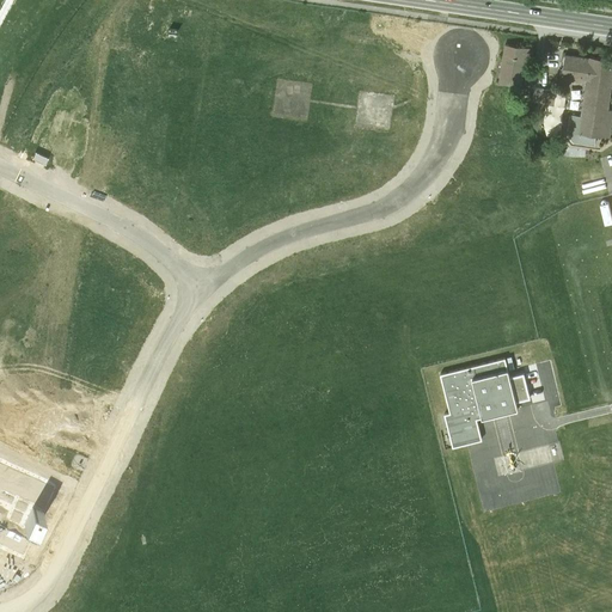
[(530,48),(505,43),(499,83),(521,85),(522,77),(525,59),(528,60),(530,48)]
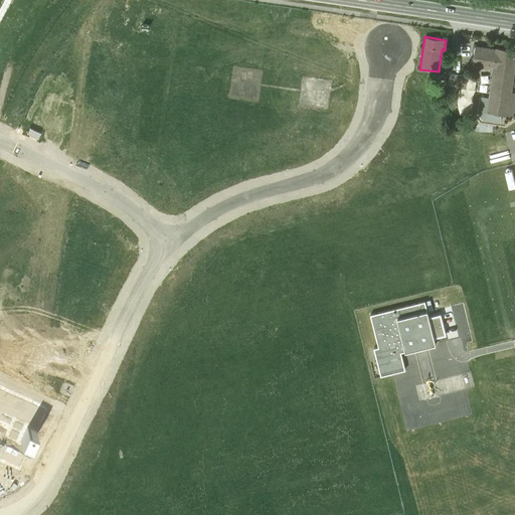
[(513,82),(514,64),(514,49),(496,47),(496,48),(476,46),(474,54),(473,65),(493,68),(493,74),(490,95),(488,111),(501,113),(513,115),(514,98),(514,91),(511,91),(513,82)]
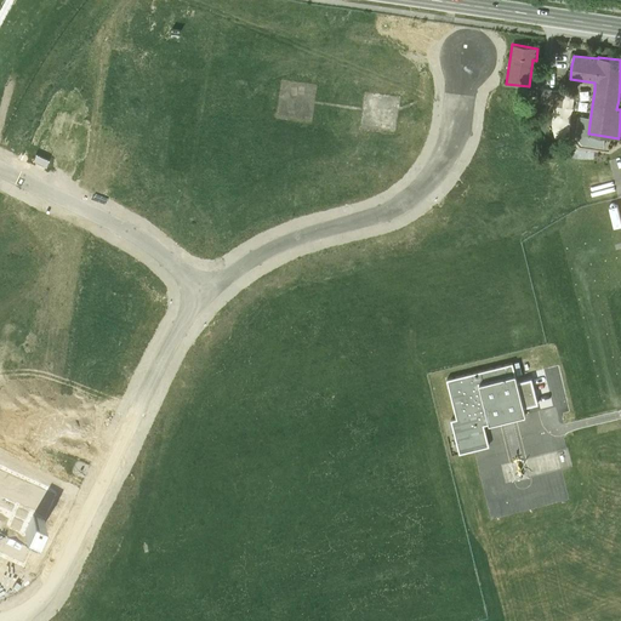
[(548,103),(550,89),(542,87),(540,102),(548,103)]
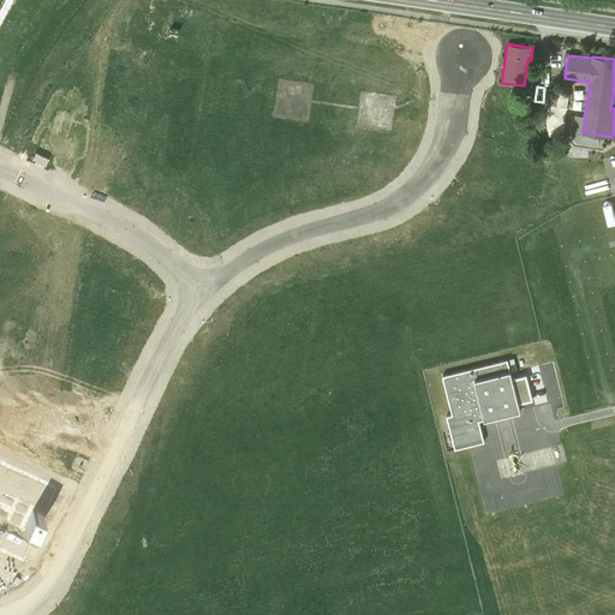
[(559,90),(544,88),(543,102),(556,105),(559,90)]
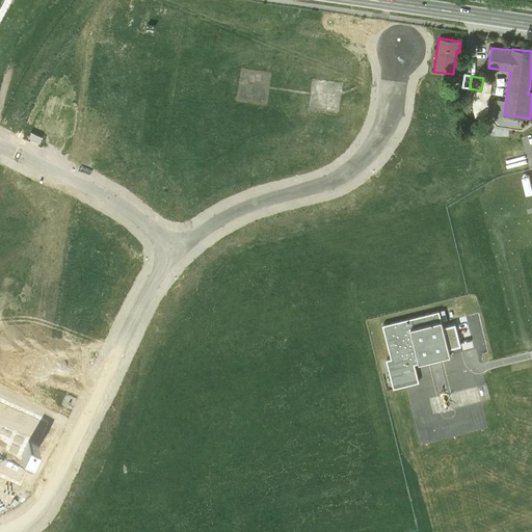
[(516,125),(517,116),(504,114),(506,98),(498,97),(495,115),(499,122),(516,125)]
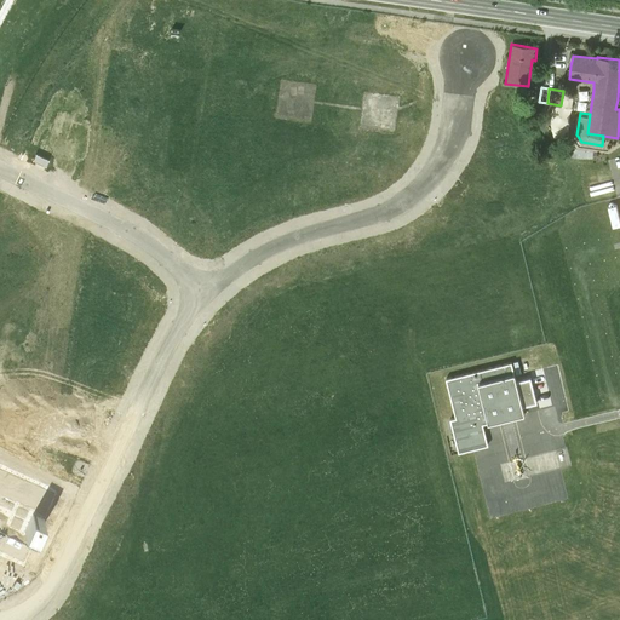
[(516,382),(515,373),(512,362),(446,378),(455,418),(451,419),(458,453),(472,449),(488,446),(483,424),(488,423),(524,414),(523,407),(516,382)]
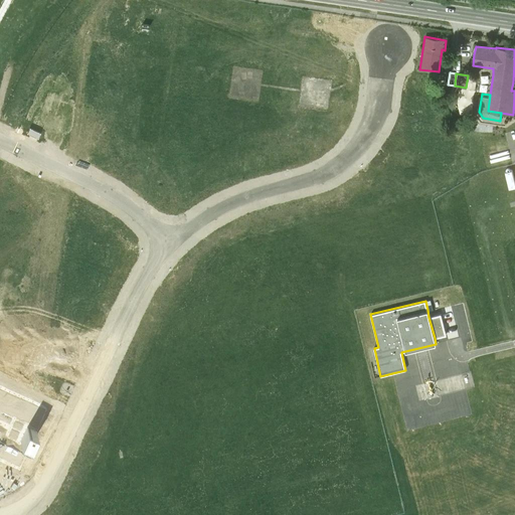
[(441,314),(428,317),(435,338),(446,335),(441,314)]
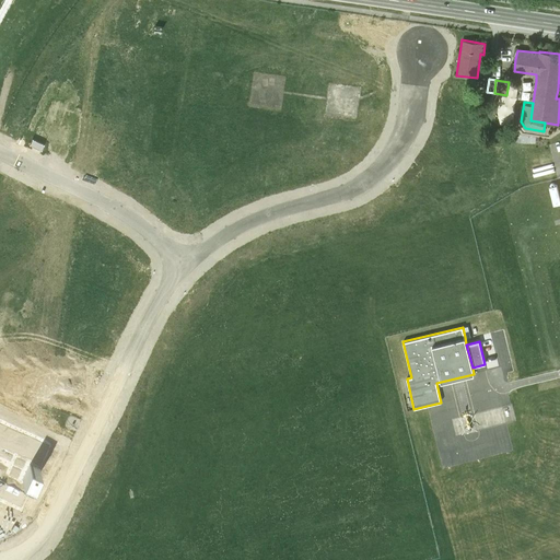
[(56,443),(0,418),(0,504),(23,515),(39,479),(56,443)]
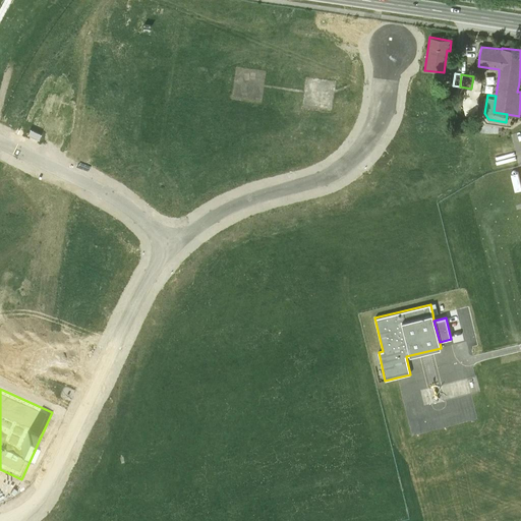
All buildings are outlined.
